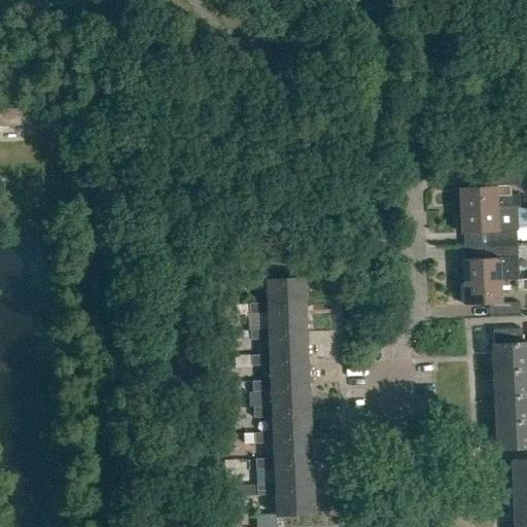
[(0,127),(97,124),(97,106),(0,109),(0,127)]
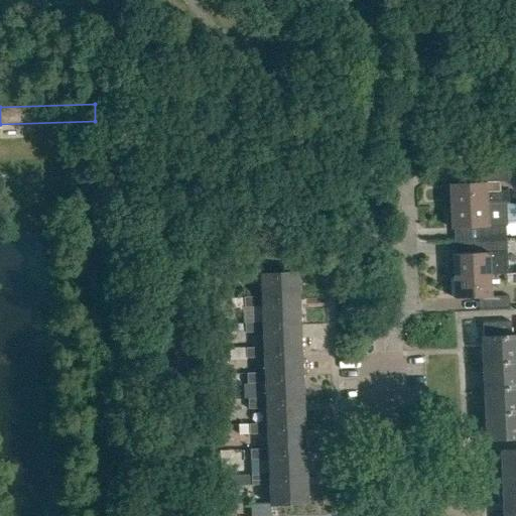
[(471,169),(472,182),(448,183),(449,207),(486,205),(486,194),(485,181),(499,181),(507,180),(506,167),(471,169)]
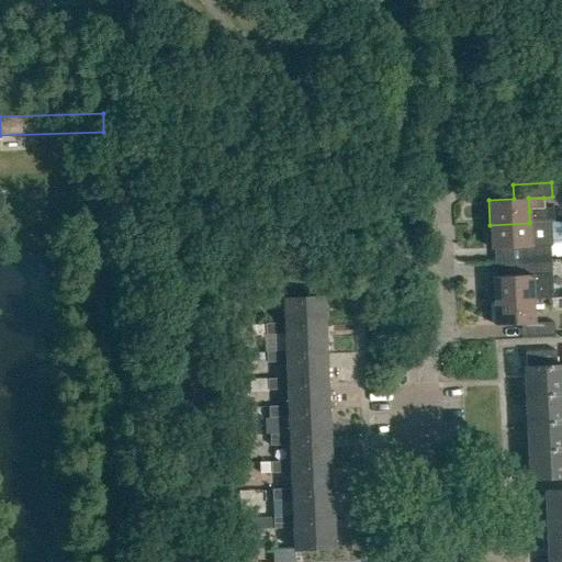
[(543,198),(528,198),(529,211),(544,210),(543,198)]
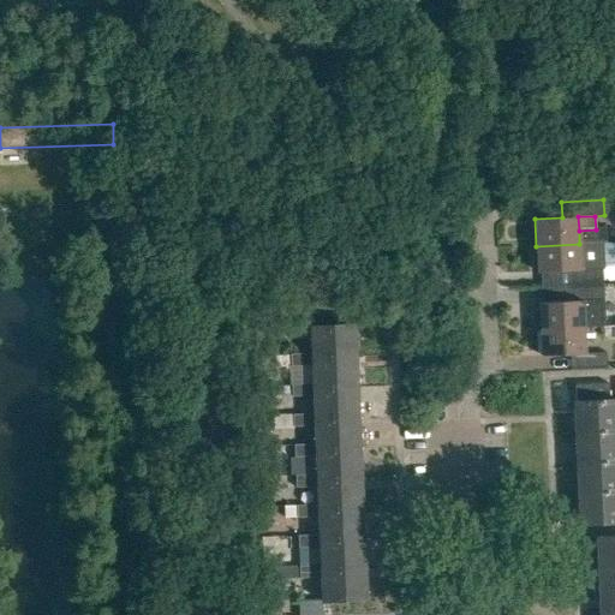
[(602,267),(601,243),(579,244),(536,246),(537,273),(566,270),(566,286),(602,285),(602,267)]
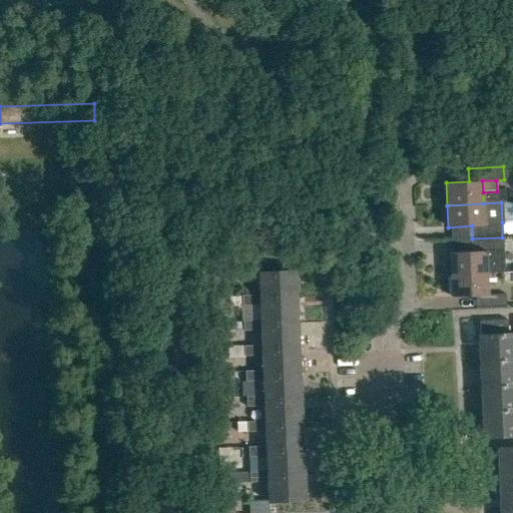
[(451,275),(487,273),(504,272),(503,250),(502,237),(472,238),(473,251),(450,252),(451,275)]
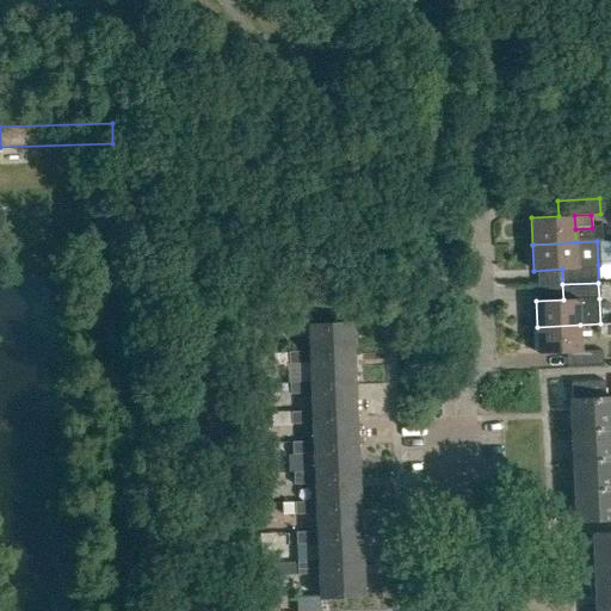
[(309,321),(288,322),(288,334),(308,333),(309,351),(310,356),(353,353),(352,323),(309,326),(309,321)]
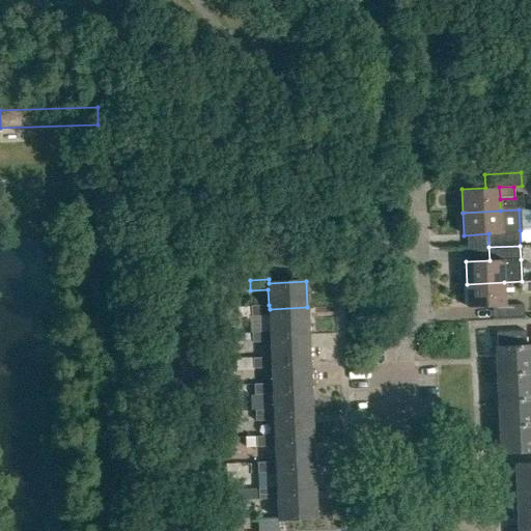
[(504,282),(467,284),(468,307),(493,306),(494,319),(524,318),(523,304),(505,305),(504,282)]
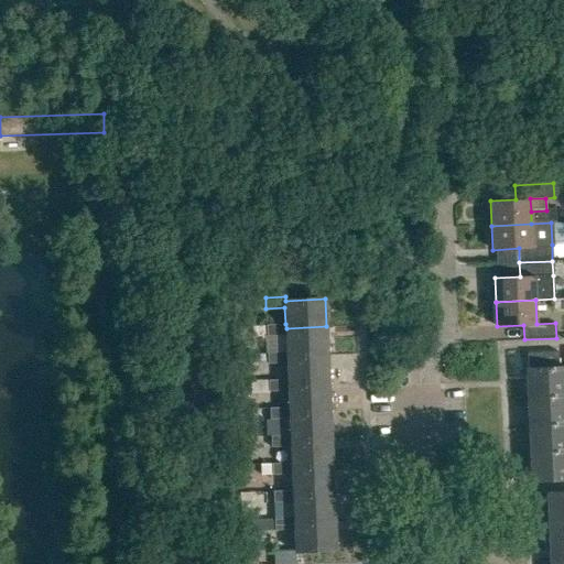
[(285,324),(268,325),(268,336),(286,336),(288,353),(288,356),(327,354),(326,326),(286,328),(285,324)]
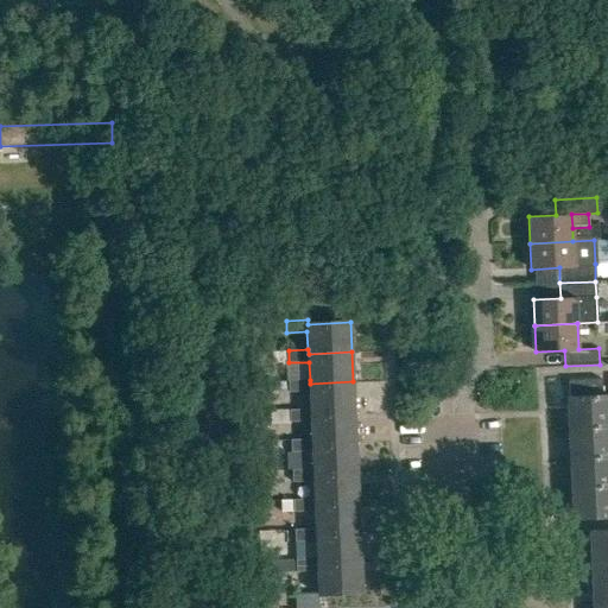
[(607,425),(607,394),(603,396),(602,378),(570,380),(571,397),(568,397),(569,428),(607,425)]
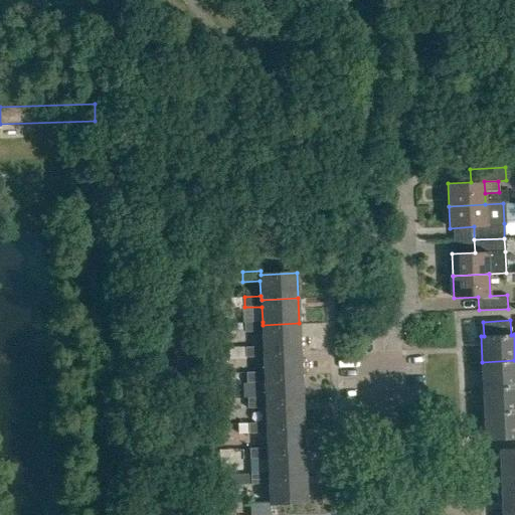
[(263,322),(245,323),(245,332),(263,331),(264,346),(264,349),(301,347),(299,323),(263,325),(263,322)]
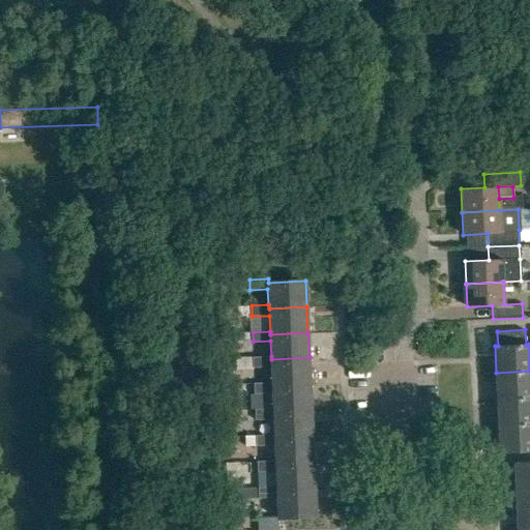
[(311,385),(310,357),(271,359),(271,356),(254,357),(254,367),(271,366),(272,383),(272,387),(311,385)]
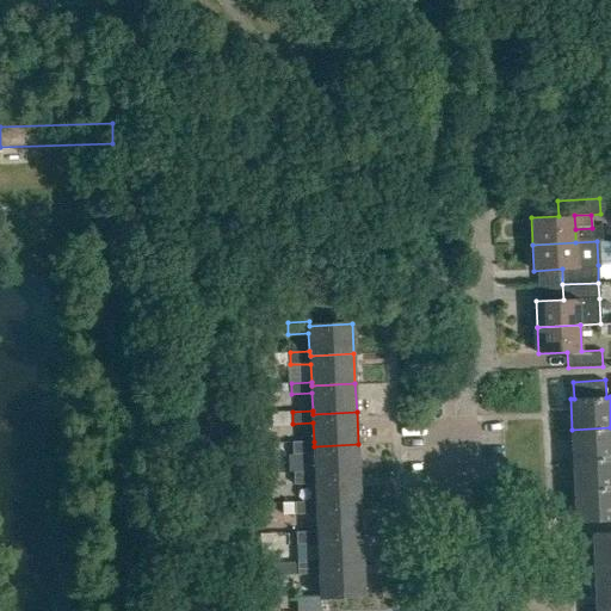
[(610,427),(572,430),(573,460),(574,460),(610,456),(610,427)]
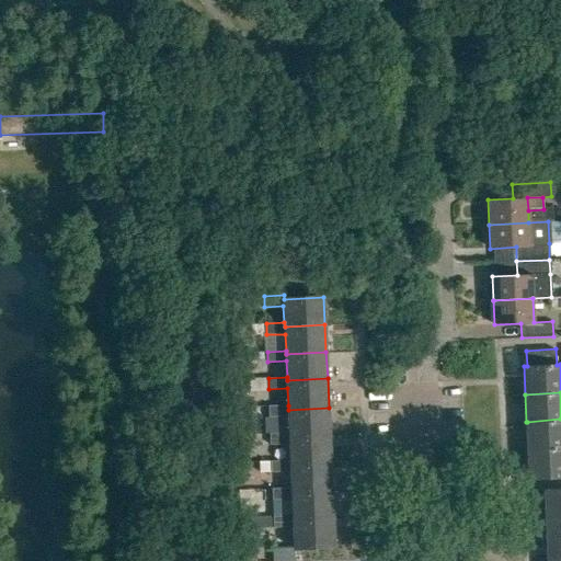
[(288,405),(270,407),(271,418),(288,416),(289,432),(289,436),(330,434),(329,408),(288,410),(288,405)]
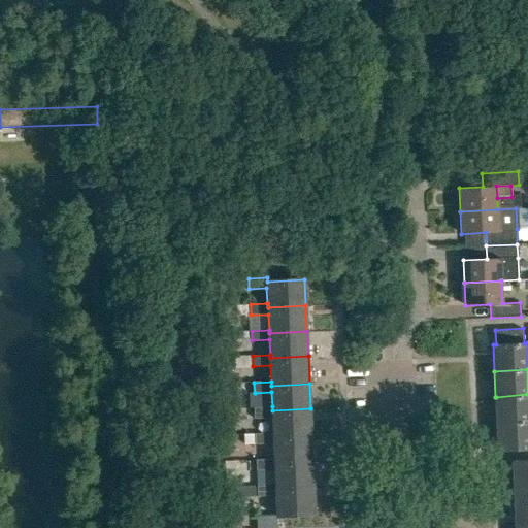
[(527,394),(496,397),(495,397),(497,424),(527,422),(527,394)]
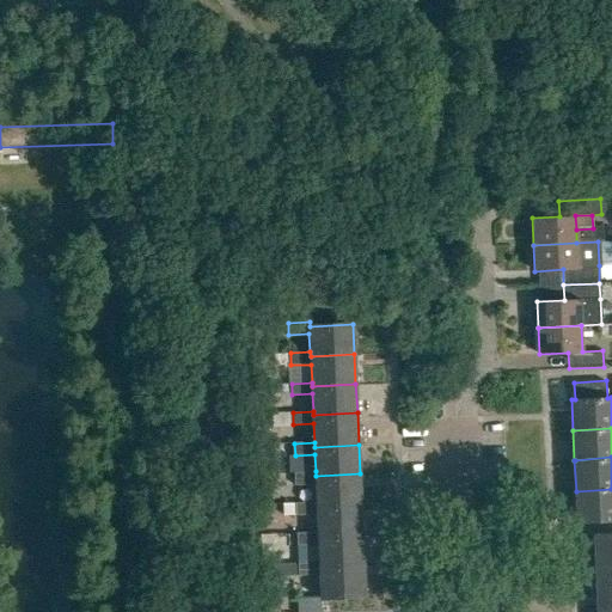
[(316,471),(295,472),(297,485),(316,484),(317,502),(317,507),(362,505),(360,473),(316,476),(316,471)]
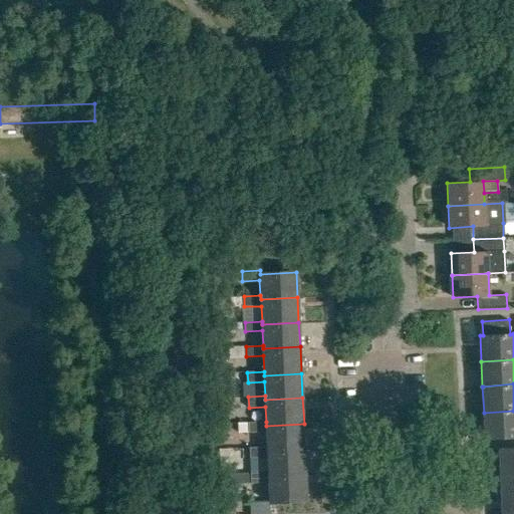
[(513,411),(484,413),(485,438),(513,436),(513,411)]
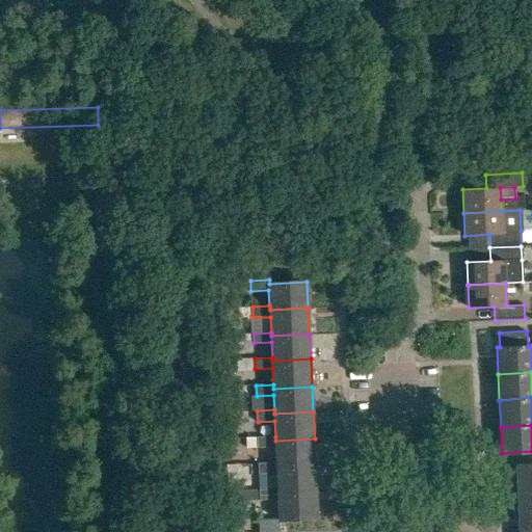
[(316,463),(315,439),(275,441),(275,436),(258,437),(258,448),(275,447),(276,461),(276,466),(316,463)]
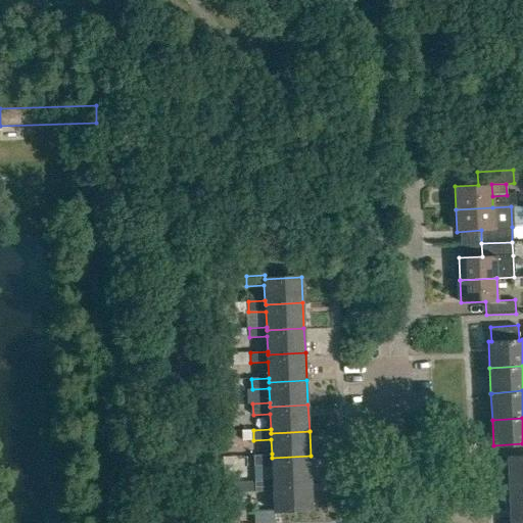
[(312,481),(311,456),(272,458),(272,454),(254,455),(254,466),(272,465),(273,480),(273,483),(312,481)]
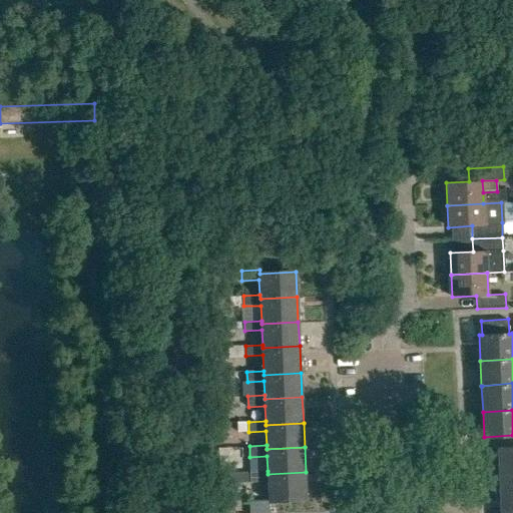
[(512,471),(512,447),(498,448),(499,473),(512,471)]
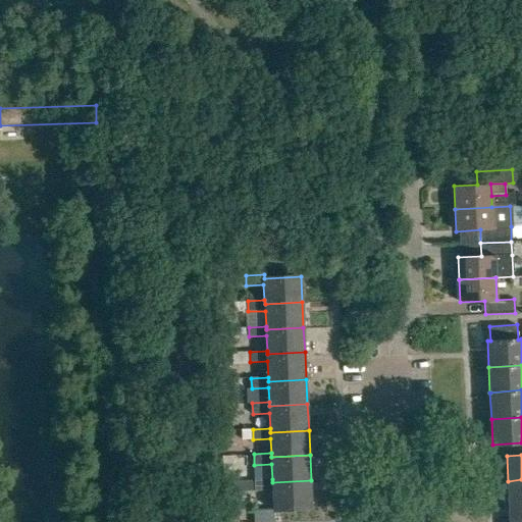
[(312,508),(311,480),(272,482),(272,479),(255,480),(255,490),(272,489),(273,510),(312,508)]
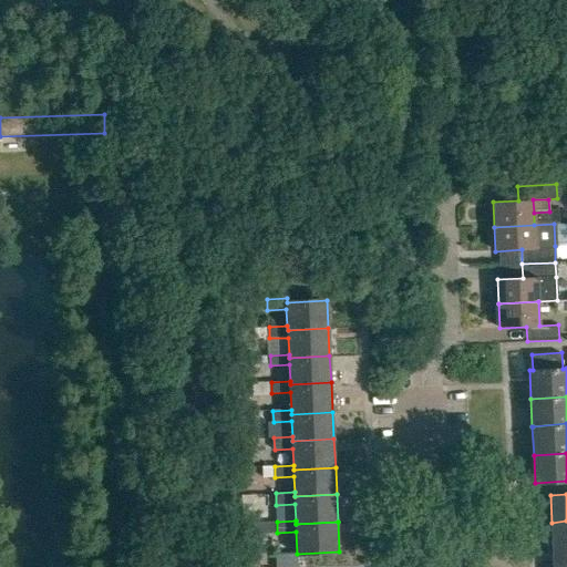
[(566,521),(552,523),(553,550),(566,549),(566,521)]
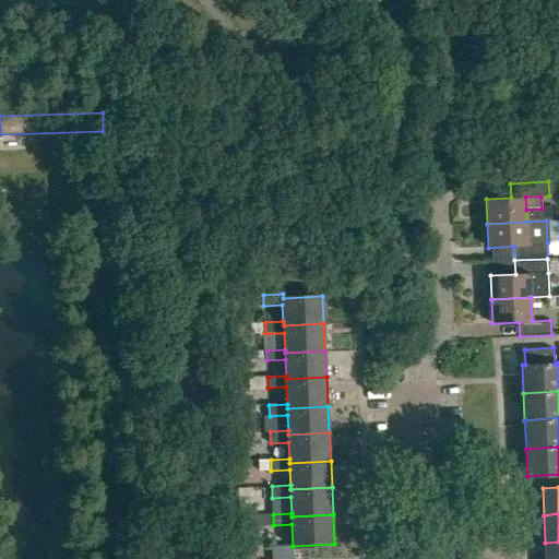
[(558,558),(558,542),(545,543),(546,558),(558,558)]
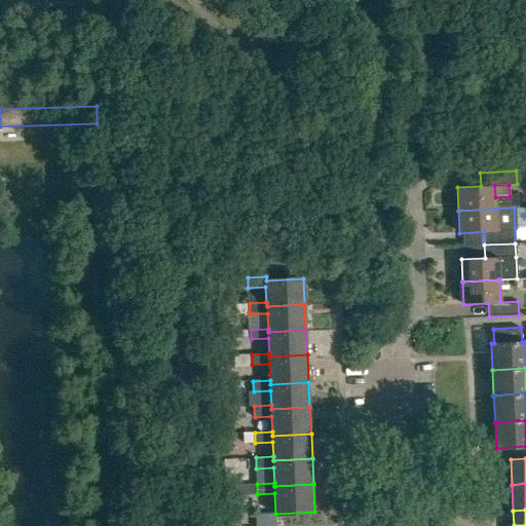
[(256,516),(256,525),(275,525),(276,515),(256,516)]
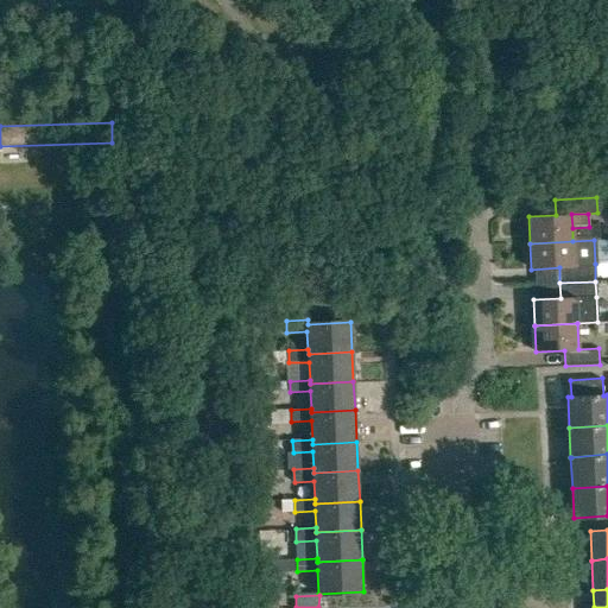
All buildings are outlined.
